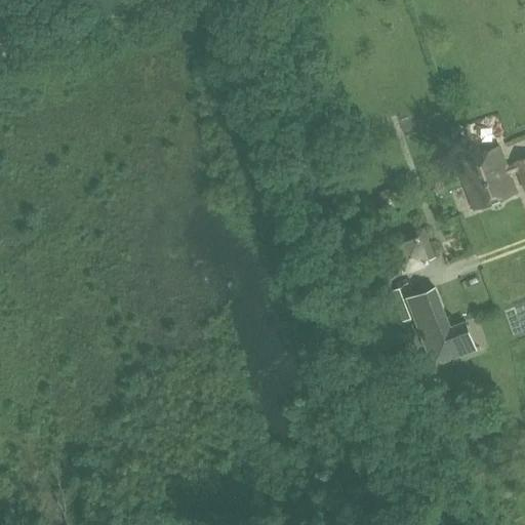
[(453,189),(462,213),(518,192),(500,147),(457,163),(466,185),(453,189)]
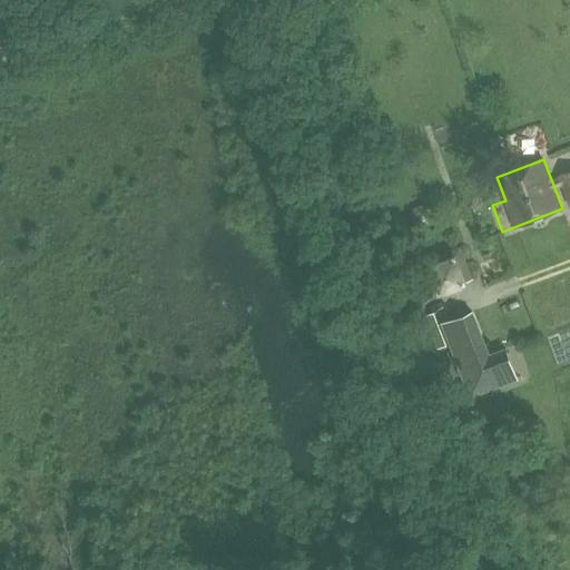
[(569,172),(559,176),(569,204),(569,172)]
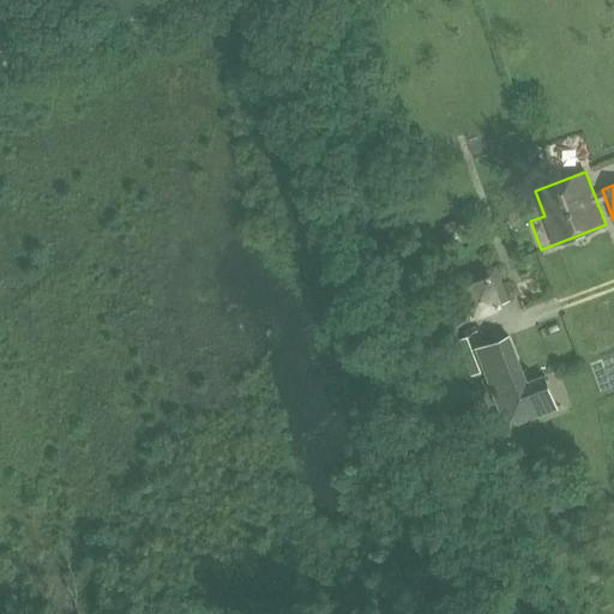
[(452,283),(465,317),(507,300),(494,268),(452,283)]
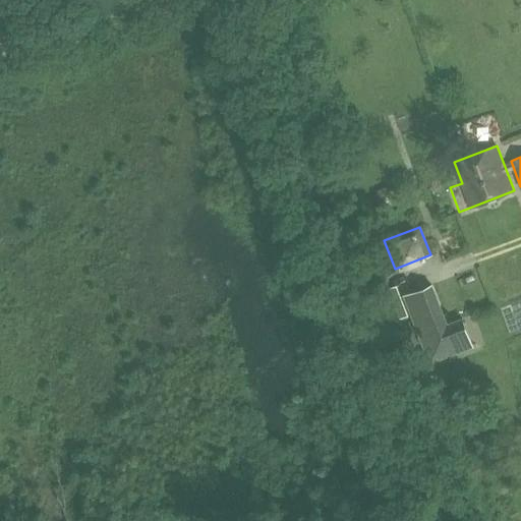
[(408,314),(396,284),(387,287),(398,317),(408,314)]
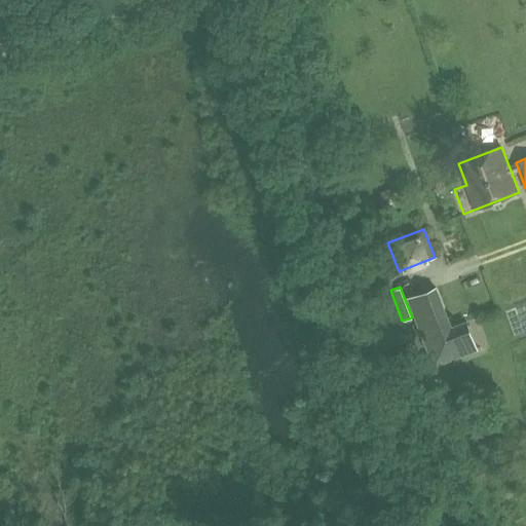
[(435,365),(477,348),(466,322),(451,328),(436,288),(409,298),(435,365)]
